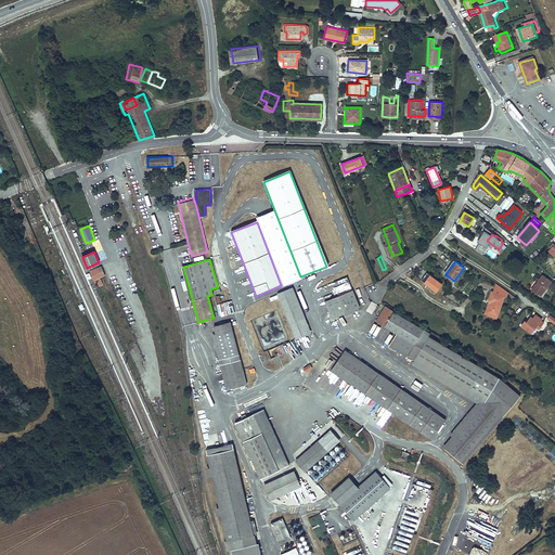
[(90,271),(93,280),(101,278),(106,274),(103,267),(90,271)]
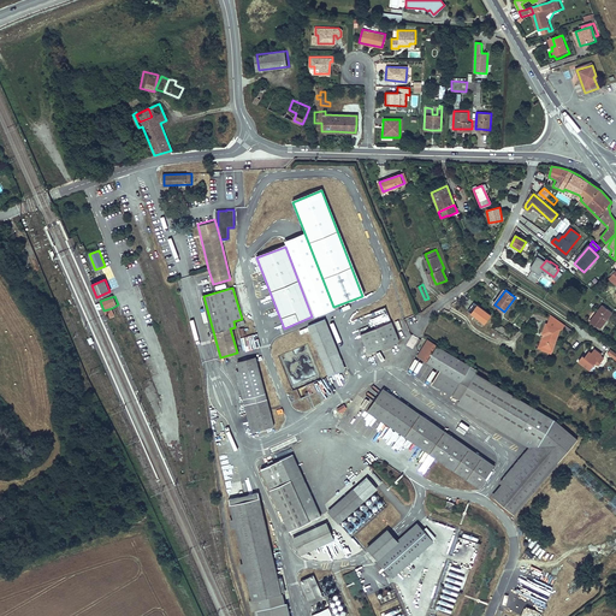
[(473,303),(467,314),(485,324),(491,314),(473,303)]
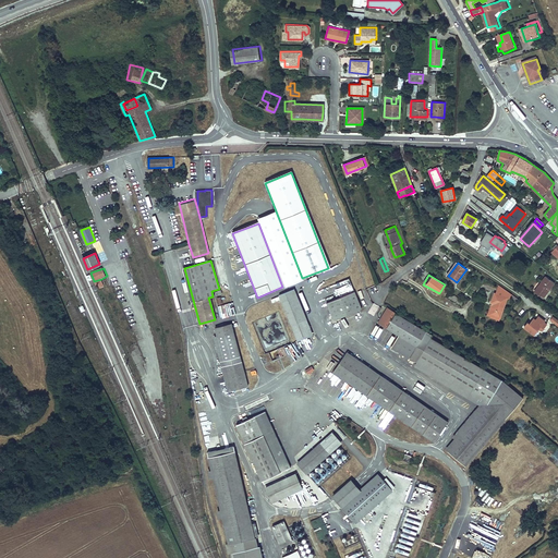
[(554,282),(545,277),(534,292),(543,299),(554,282)]
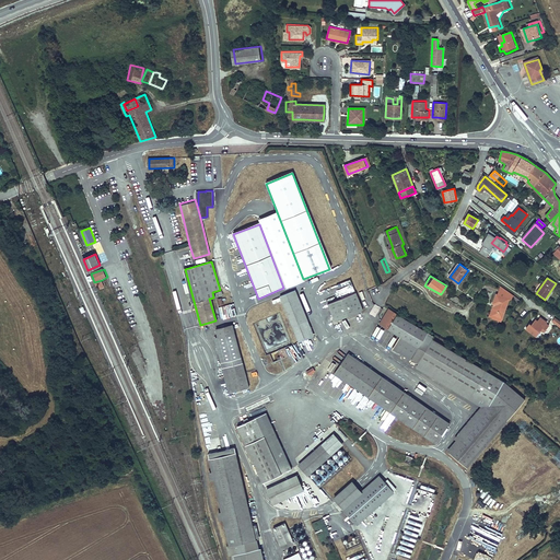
[(102,280),(94,282),(96,287),(98,286),(100,289),(104,287),(102,280)]
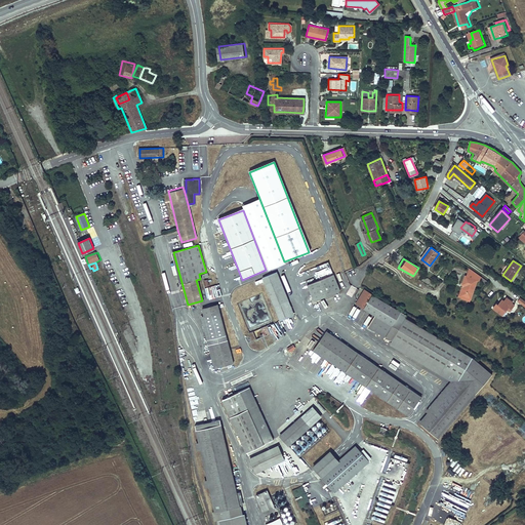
[(473,297),(478,280),(481,280),(482,279),(483,278),(483,277),(471,269),(469,276),(467,276),(463,285),(468,286),(463,298),(462,299),(471,303),(473,297)]
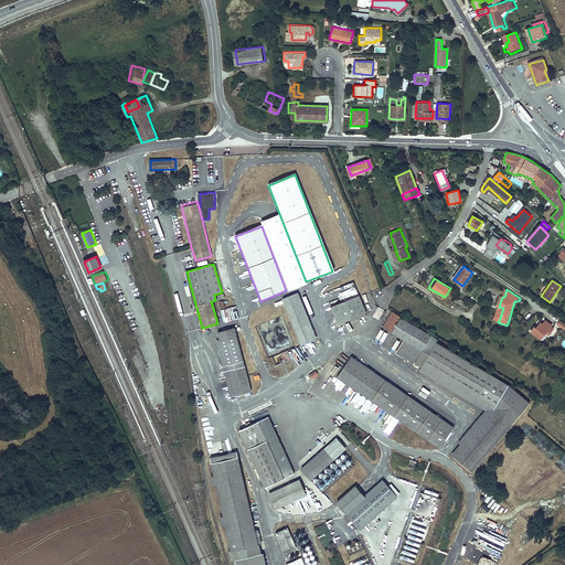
[(358,295),(329,306),(336,323),(364,312),(358,295)]
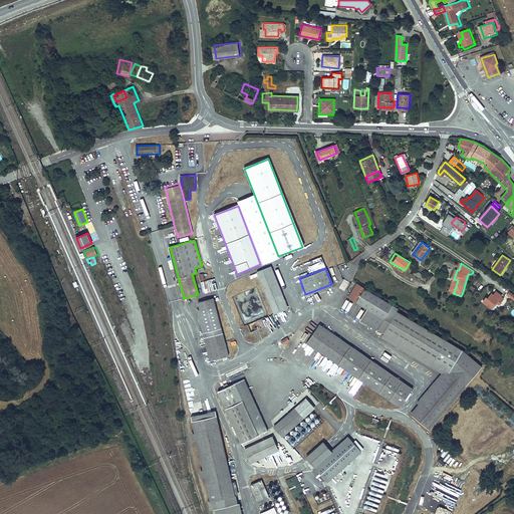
[(267,269),(253,275),(269,317),(284,311),(267,269)]
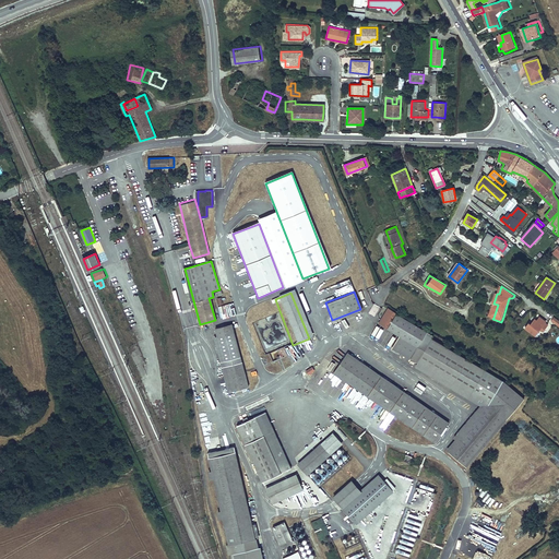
[(377,317),(381,308),(373,304),(369,312),(377,317)]
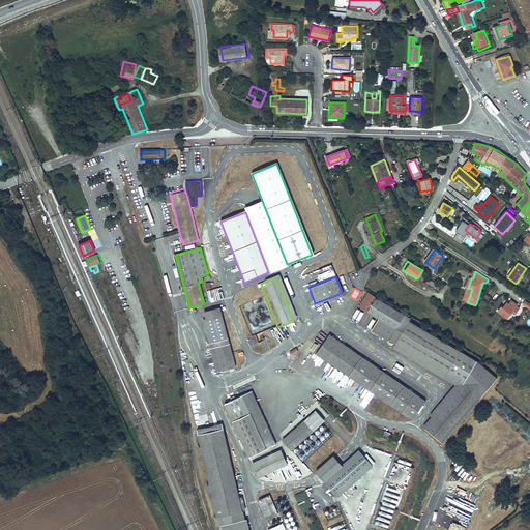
[(367,292),(359,306),(379,318),(373,330),(390,341),(406,315),(367,292)]
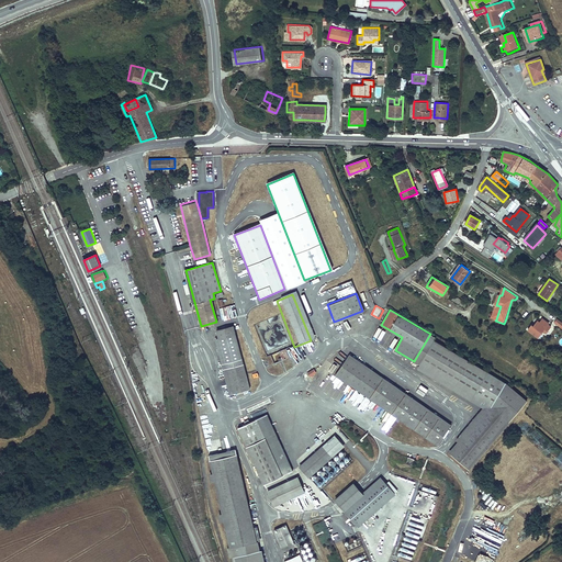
[(552,326),(550,324),(543,319),(538,326),(536,325),(531,330),(529,329),(526,334),(537,343),(544,330),(548,333),(552,326)]
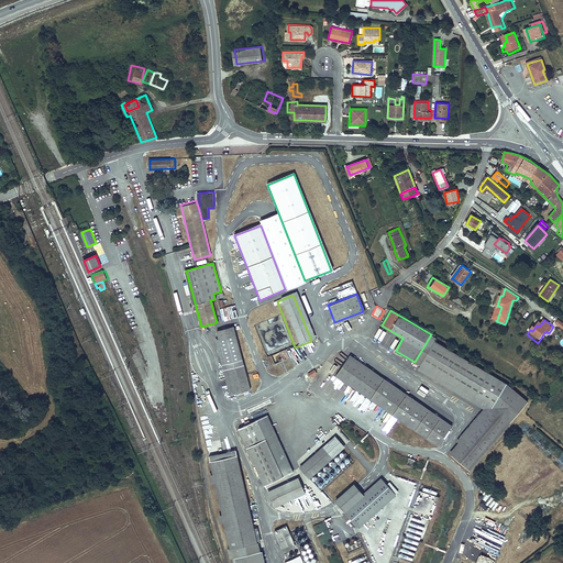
[(233,324),(217,330),(228,363),(229,370),(236,396),(254,392),(246,365),(244,359),(233,324)]
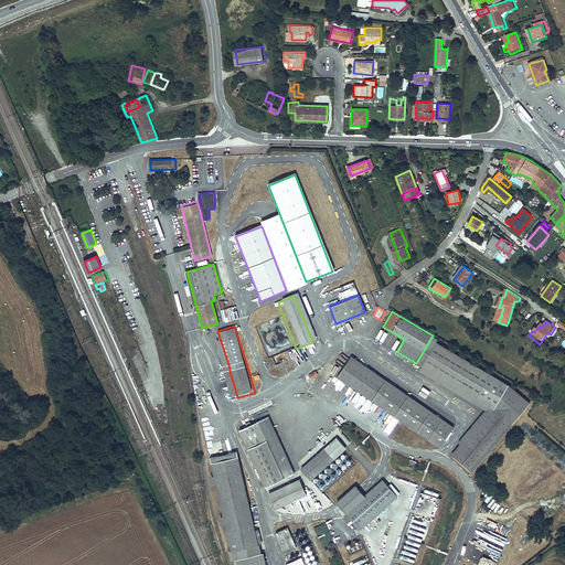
[(508,386),(437,343),(424,366),(494,408),(454,457),(472,472),(530,404),(508,386)]
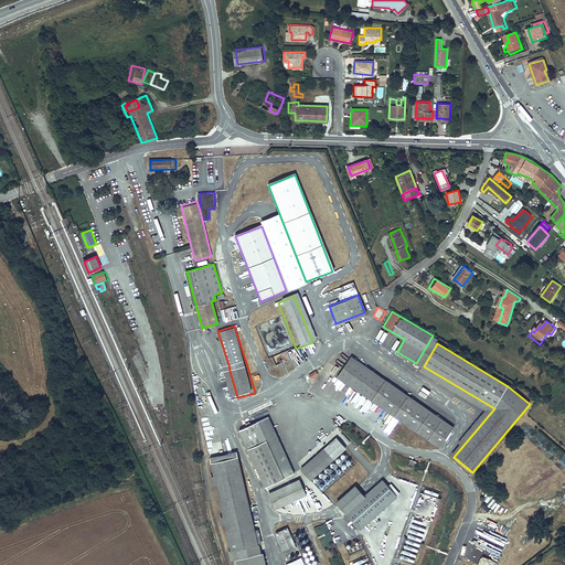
[(351,355),(349,359),(457,427),(459,425),(351,355)]
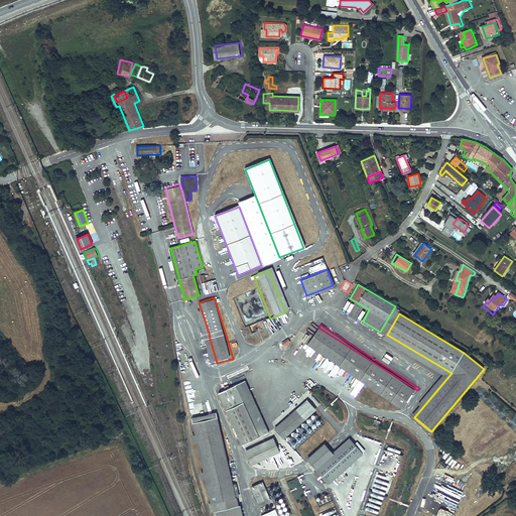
[(318,328),(308,344),(407,407),(417,390),(318,328)]
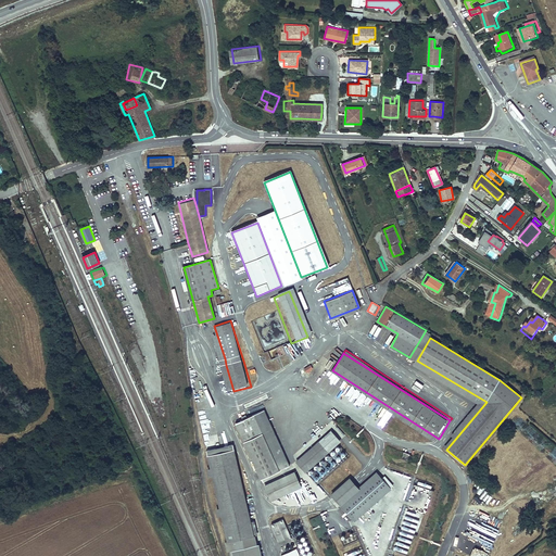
[(306,373),(313,368),(311,364),(303,368),(306,373)]
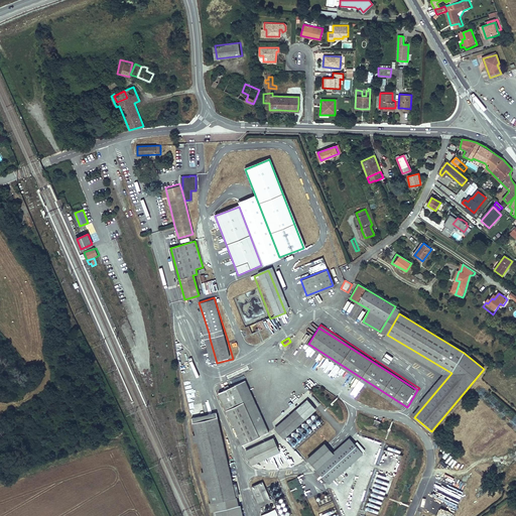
[(270,431),(245,379),(218,392),(243,444),(270,431)]
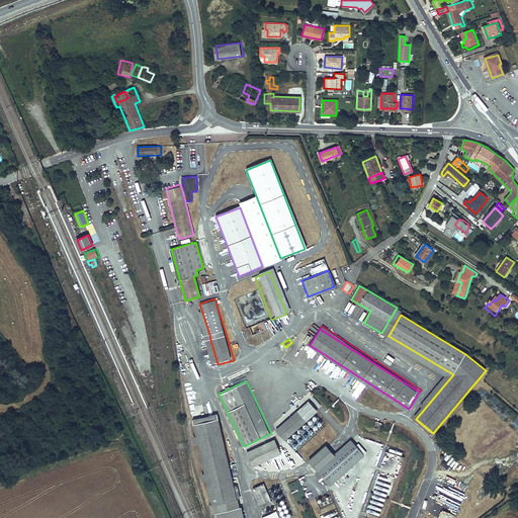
[(318,412),(310,402),(277,430),(285,439),(318,412)]
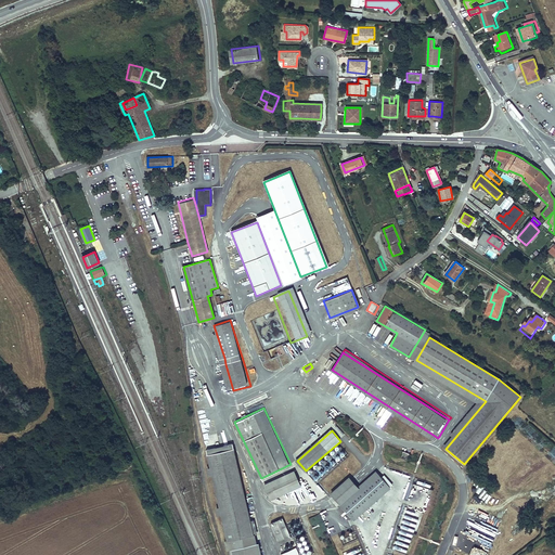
[(224,450),(208,454),(228,540),(254,533),(255,533),(235,447),(224,450)]
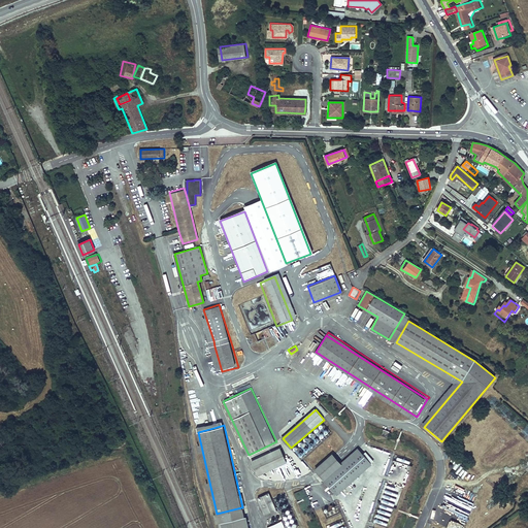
[(279,448),(251,460),(258,475),(287,463),(279,448)]
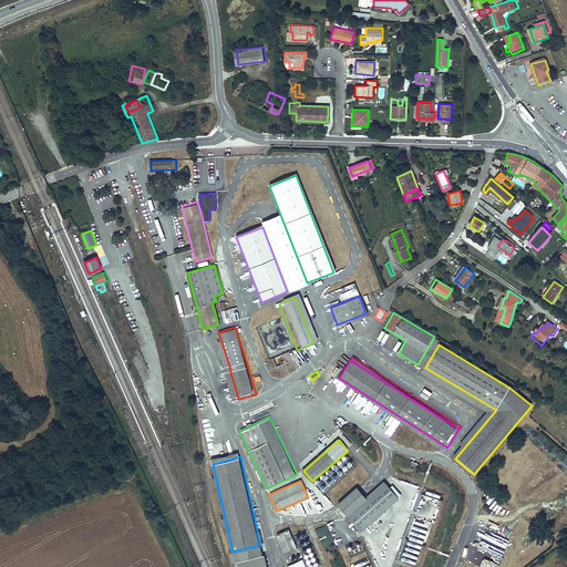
[(398,501),(383,485),(364,502),(348,517),(361,533),(398,501)]
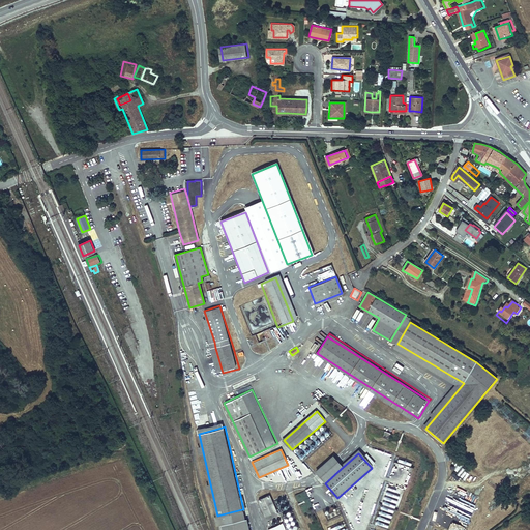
[(318,475),(325,483),(341,469),(333,461),(318,475)]
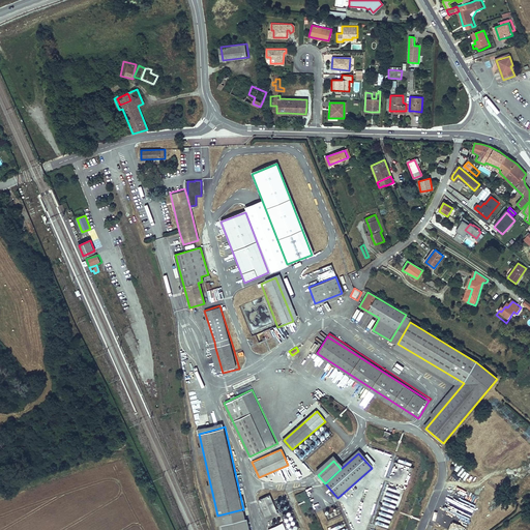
[(391,529),(402,489),(386,484),(376,525),(391,529)]
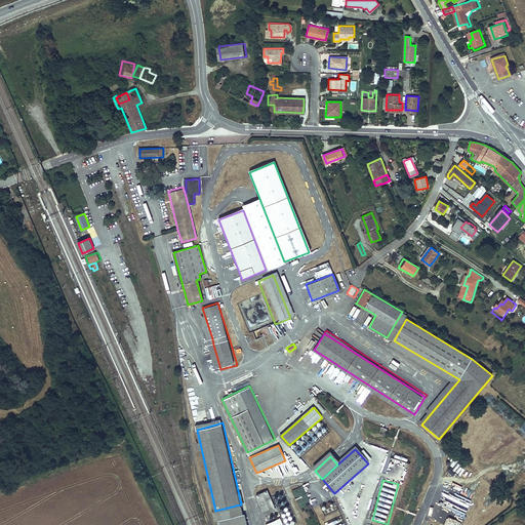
[(303,486),(291,490),(298,510),(311,505),(303,486)]
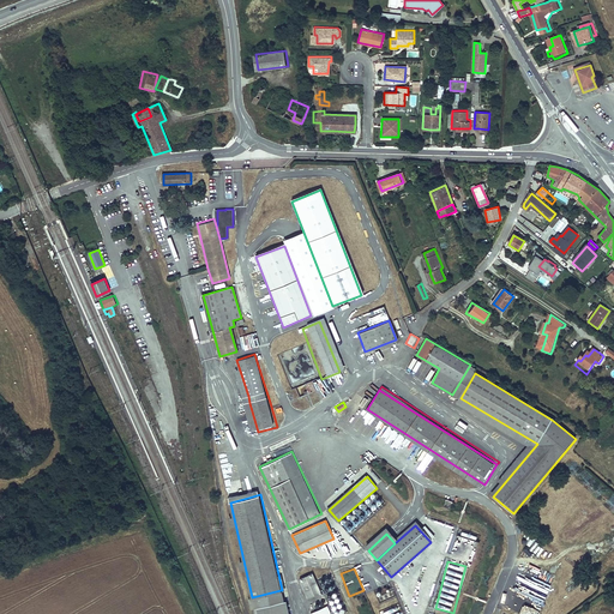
[(317,573),(305,579),(313,597),(325,593),(317,573)]
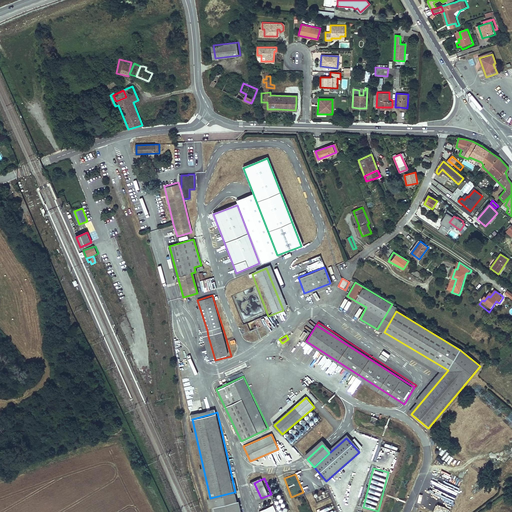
[(234,492),(210,498),(213,508),(237,502),(234,492)]
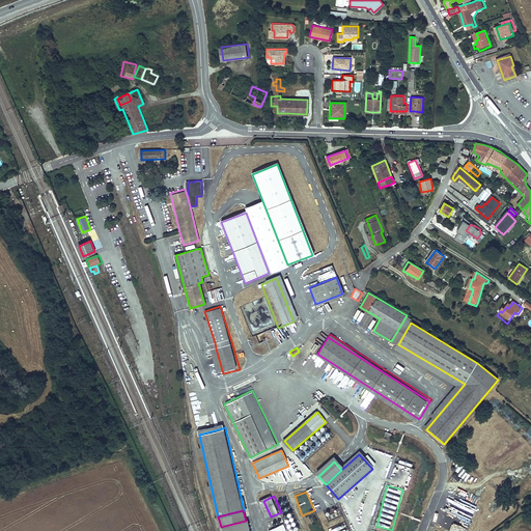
[(246,521),(221,527),(221,530),(249,530),(247,521),(246,521)]
